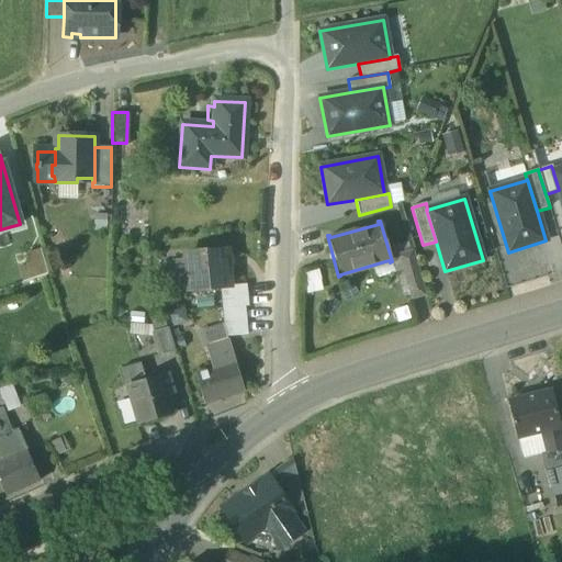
[(197,292),(203,296),(212,296),(218,290),(217,288),(221,287),(229,287),(229,285),(226,251),(186,255),(186,260),(175,261),(177,285),(188,284),(189,290),(197,289),(197,292)]
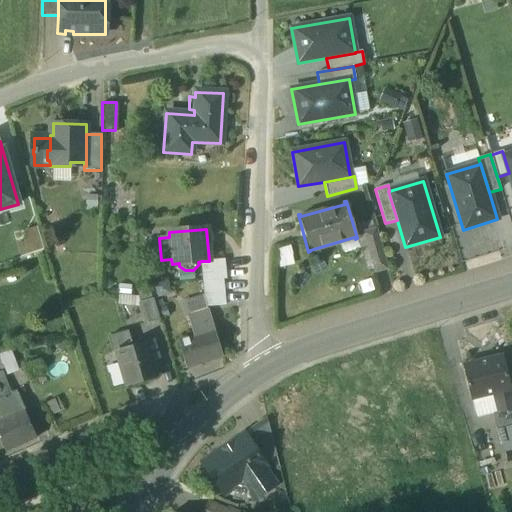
[(364,233),(369,249),(379,243),(375,230),(364,233)]
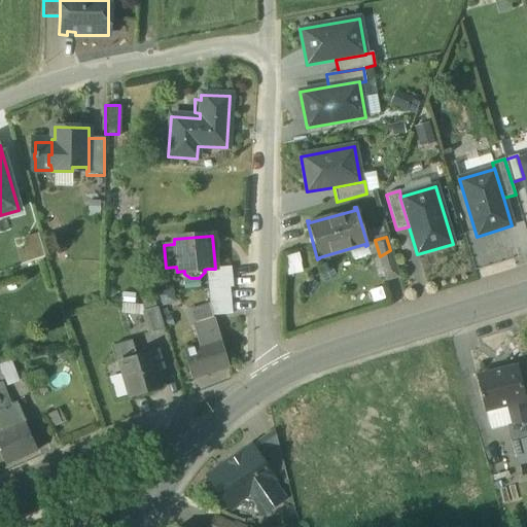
[(380,256),(386,280),(397,277),(390,250),(380,256)]
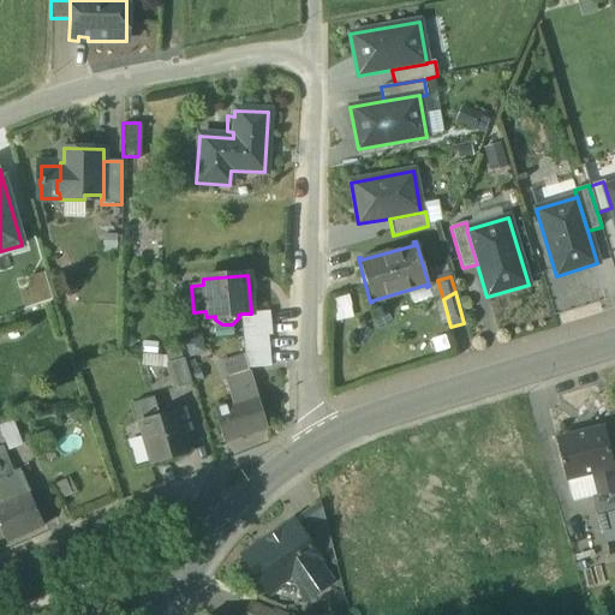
[(242,314),(244,339),(268,336),(272,336),(269,311),(251,312),(251,314),(242,314)]
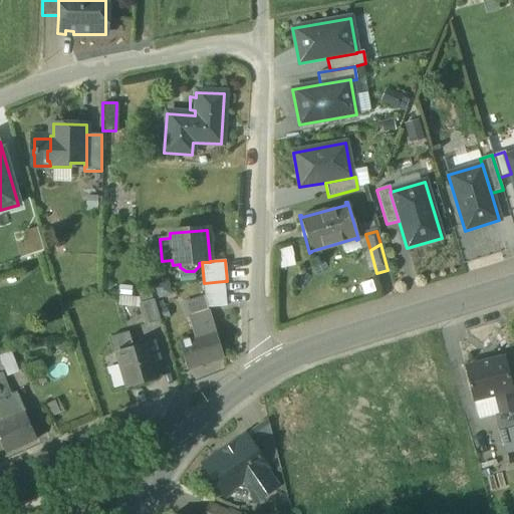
[(226,306),(224,281),(204,283),(206,308),(226,306)]
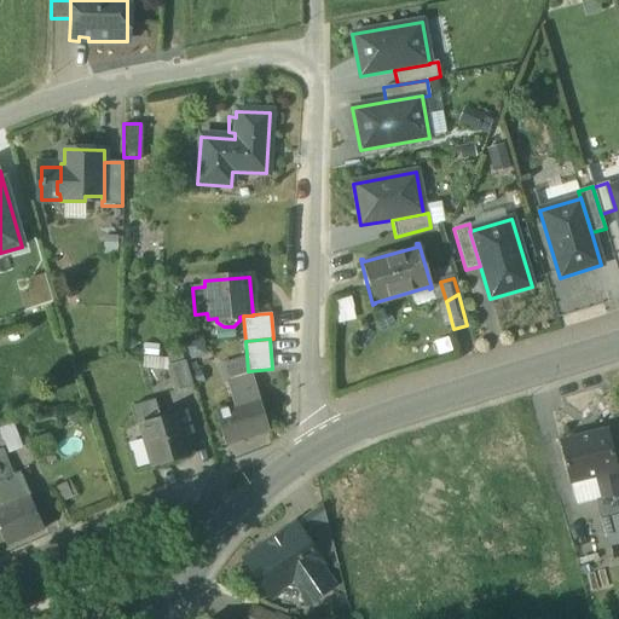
[(168,365),(175,393),(194,388),(185,360),(168,365)]
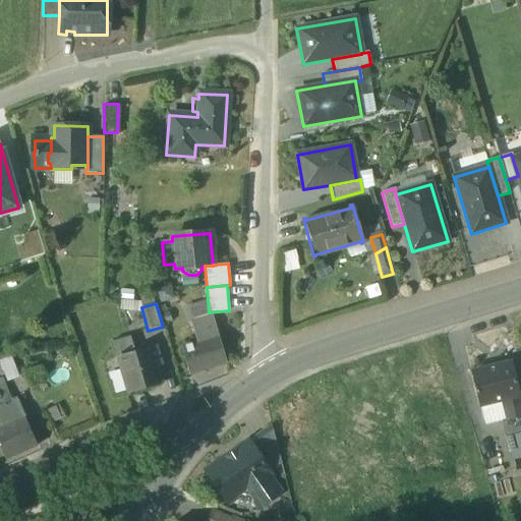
[(179,347),(187,374),(224,364),(221,351),(211,316),(194,322),(200,341),(179,347)]
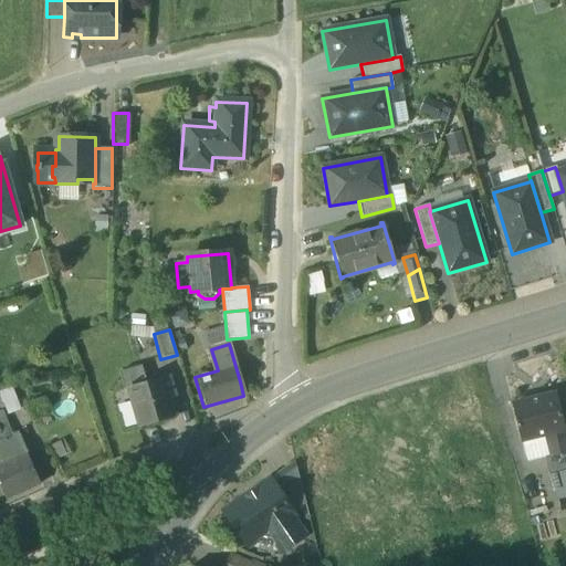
[(126,390),(137,428),(174,417),(166,391),(170,390),(167,376),(145,383),(140,367),(117,374),(123,391),(126,390)]
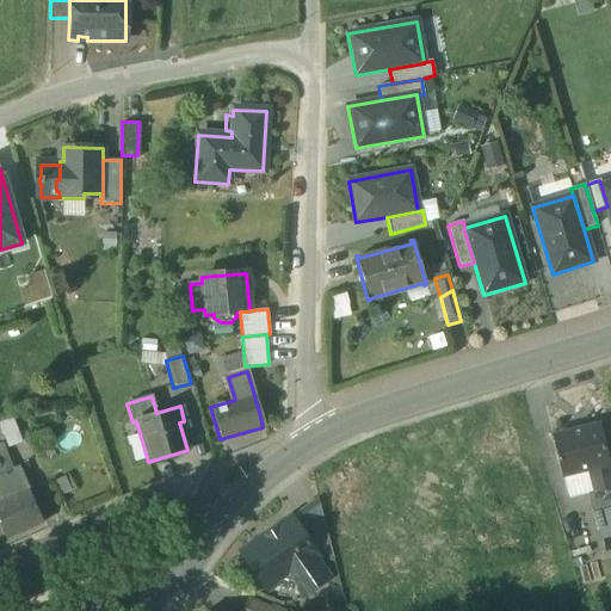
[(593,493),(594,495),(610,491),(610,476),(599,426),(553,437),(557,456),(556,456),(557,462),(559,462),(562,476),(563,475),(588,469),(593,493)]
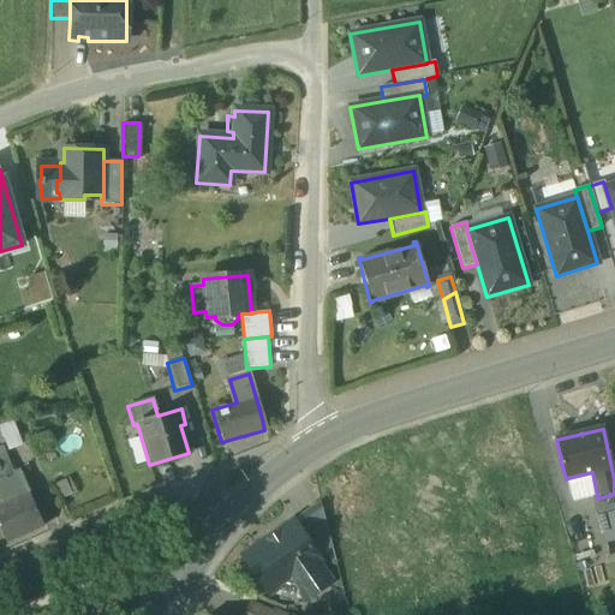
[(27,437),(31,449),(48,443),(45,431),(27,437)]
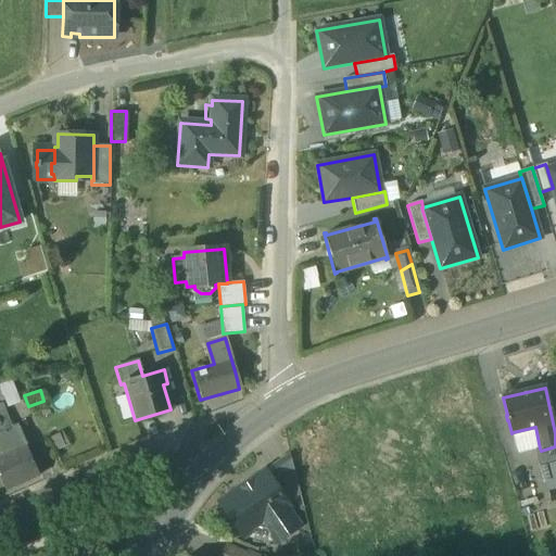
[(0,405),(0,433),(13,429),(2,404),(0,405)]
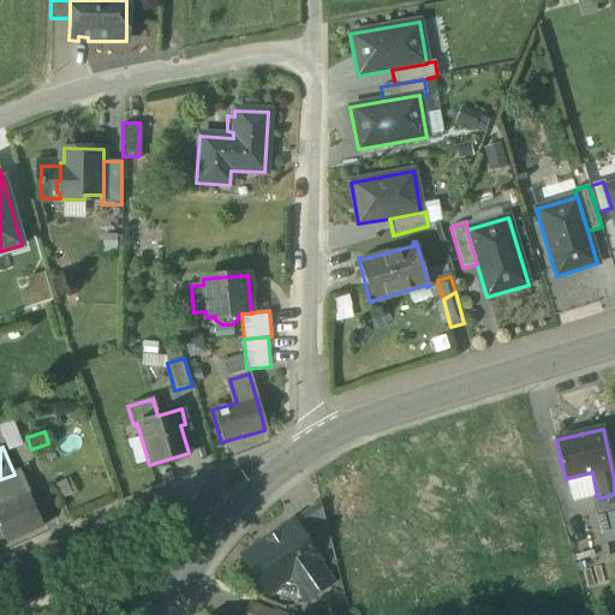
[(0,506),(0,536),(4,544),(42,527),(18,472),(15,475),(0,479),(0,503),(1,506),(0,506)]
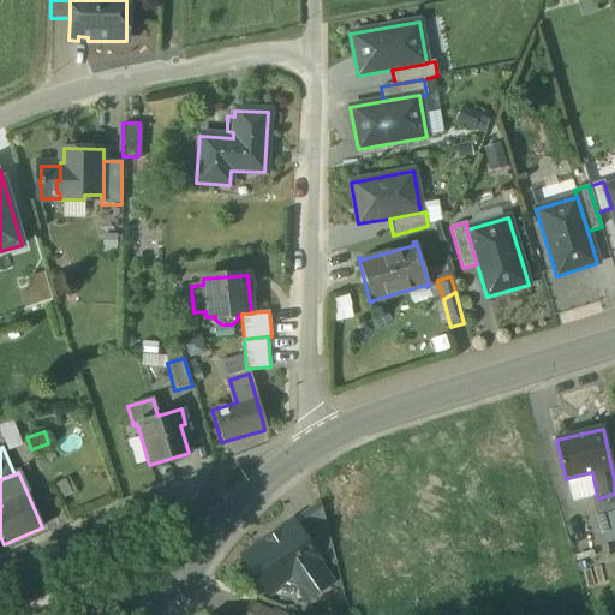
[(592,472),(567,478),(573,502),(590,499),(597,496),(592,472)]
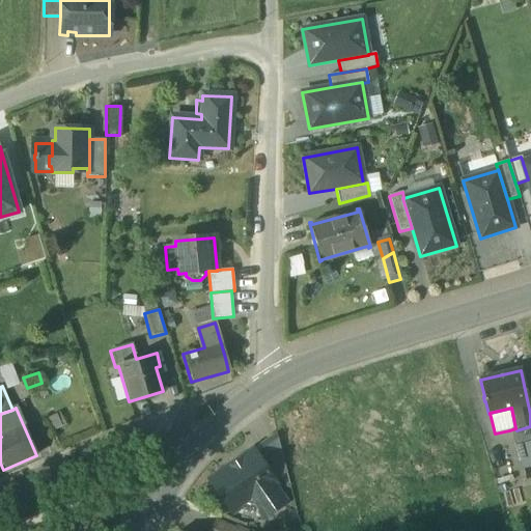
[(335,462),(323,414),(290,422),(298,451),(303,470),(335,462)]
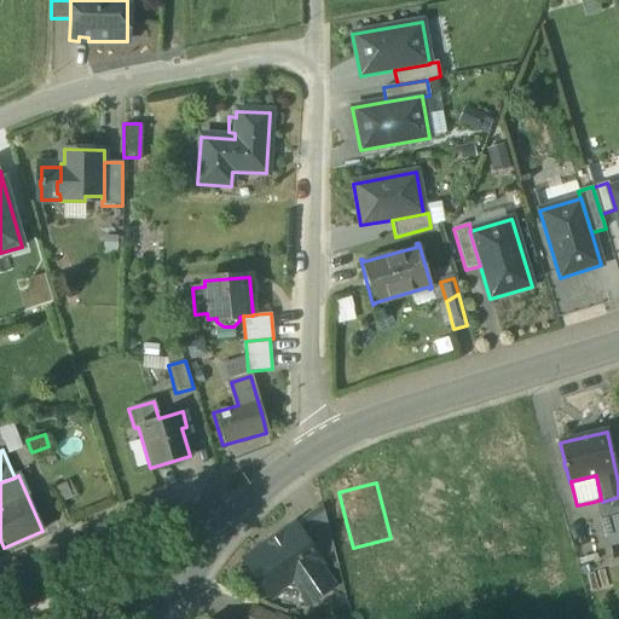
[(618,516),(618,497),(602,502),(601,499),(594,502),(600,521),(618,516)]
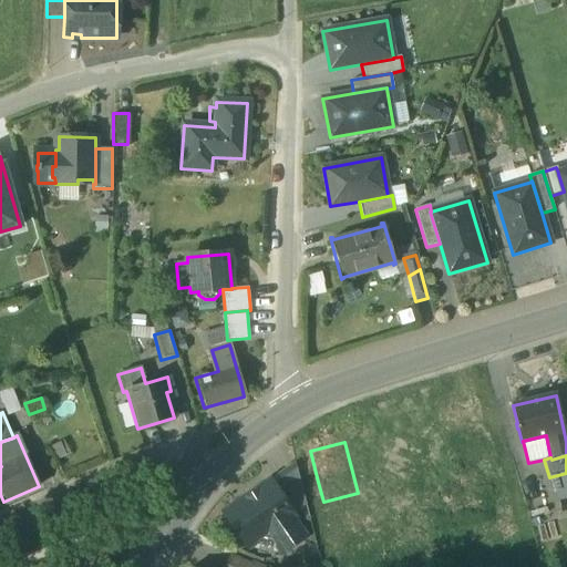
[(566,494),(566,473),(549,477),(555,498),(566,494)]
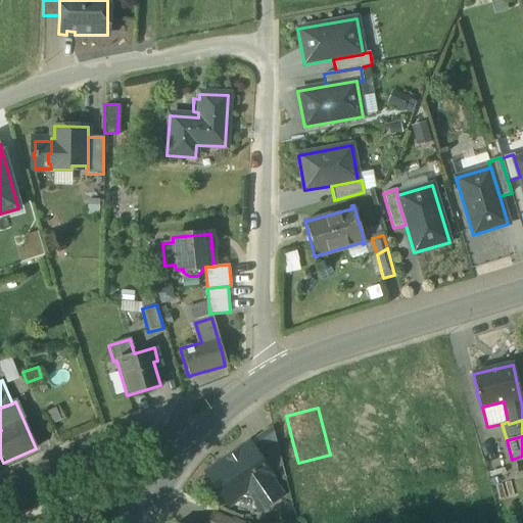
[(298,463),(293,444),(278,448),(286,477),(300,474),(298,463)]
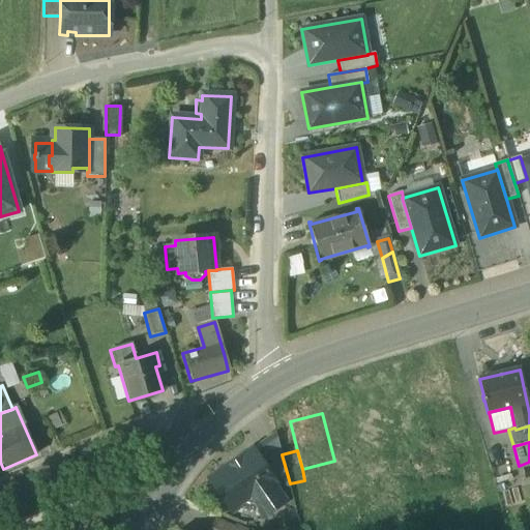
[(254,501),(264,516),(283,502),(269,483),(273,481),(253,451),(231,466),(234,470),(213,484),(231,509),(245,500),(254,501)]
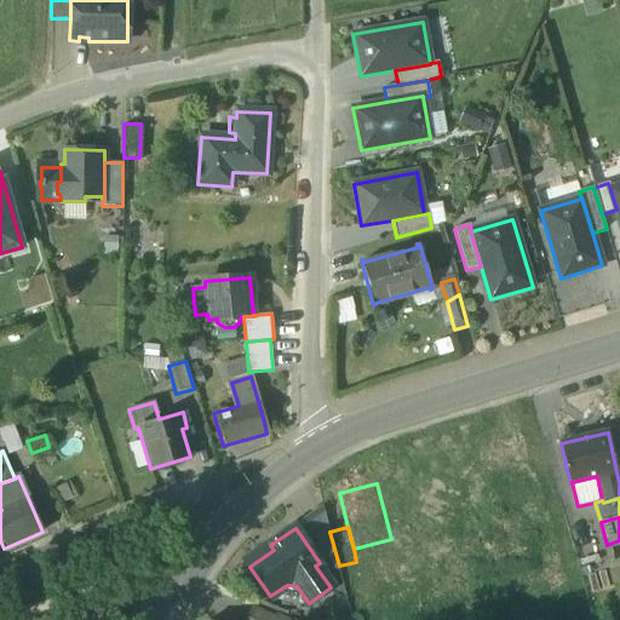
[(287,585),(270,596),(271,597),(274,600),(279,602),(281,602),(281,606),(297,608),(297,604),(302,606),(308,603),(309,603),(297,586),(287,585)]
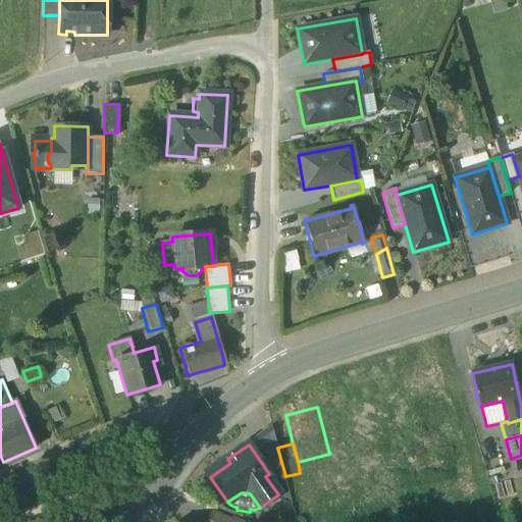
[(206,521),(237,521),(231,519),(230,521),(211,513),(206,521)]
